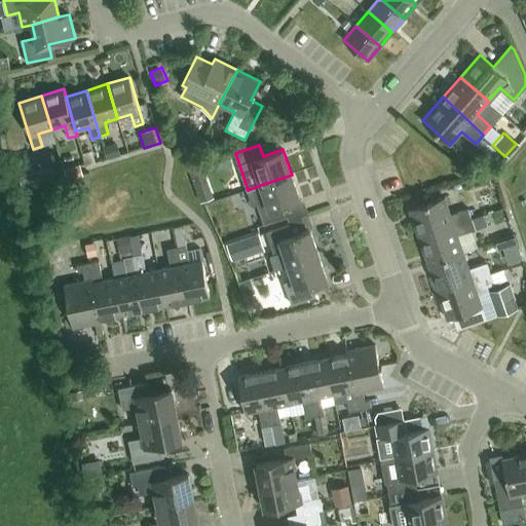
[(211,197),(199,163),(187,167),(197,201),(211,197)]
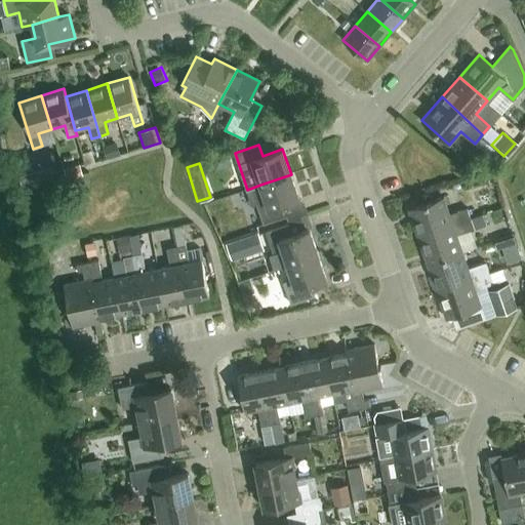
[(82,174),(79,164),(64,168),(67,179),(82,174)]
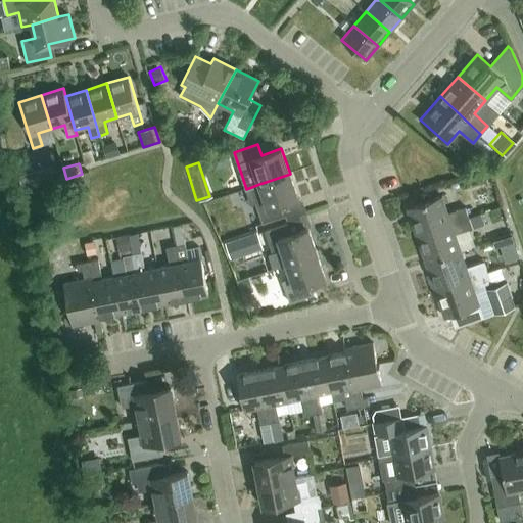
[(28,171),(32,185),(53,178),(48,164),(28,171)]
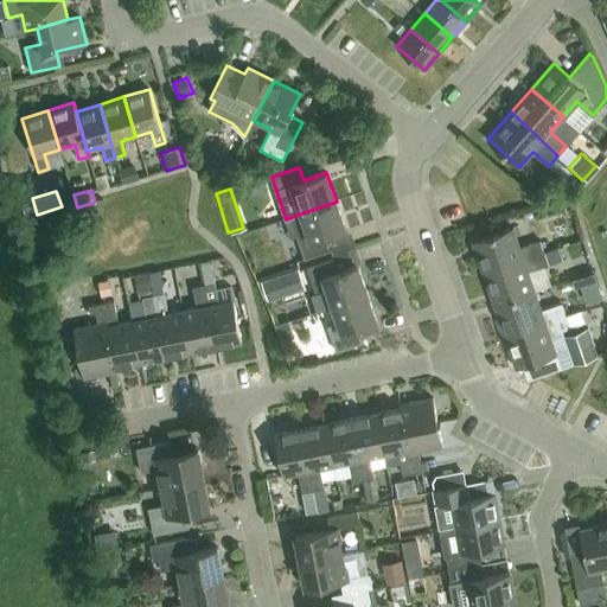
[(337,202),(301,213),(286,219),(292,238),(298,236),(305,259),(333,249),(328,236),(346,230),(337,202)]
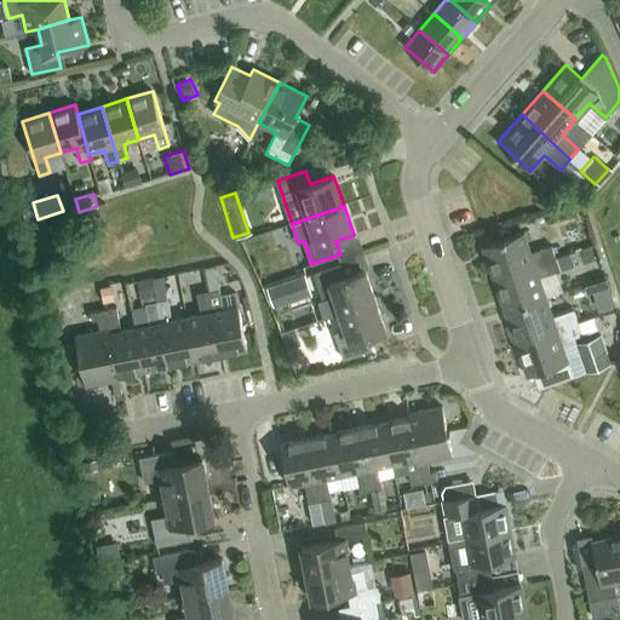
[(494,279),(556,258),(551,246),(530,252),(523,233),(483,246),(494,279)]
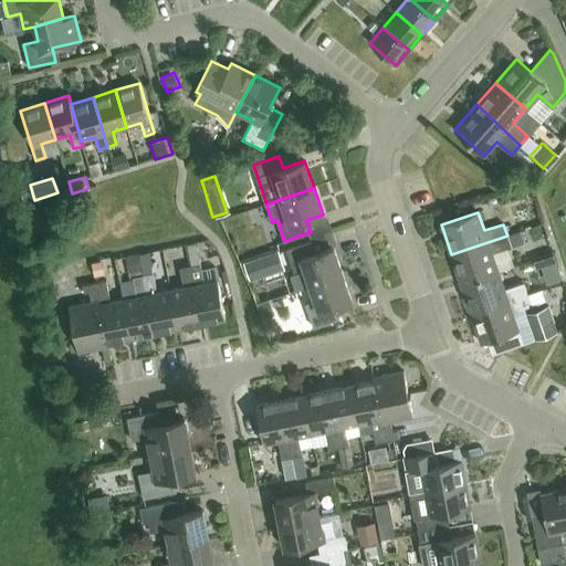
[(492,253),(524,242),(521,231),(507,236),(451,254),(461,284),(499,271),(492,253)]
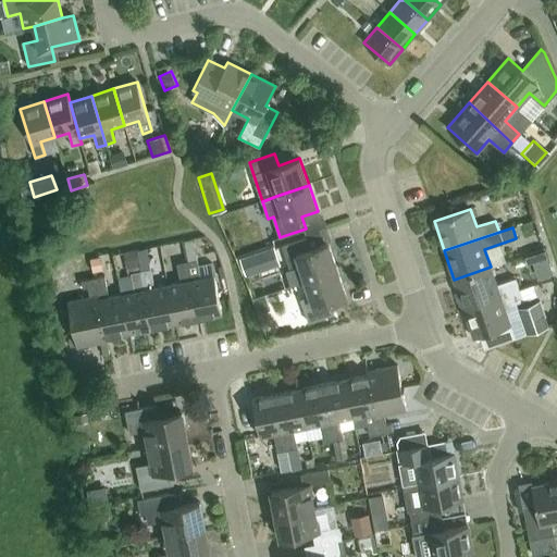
[(306,281),(337,270),(329,243),(312,248),(308,237),(283,246),(291,269),(300,265),(306,281)]
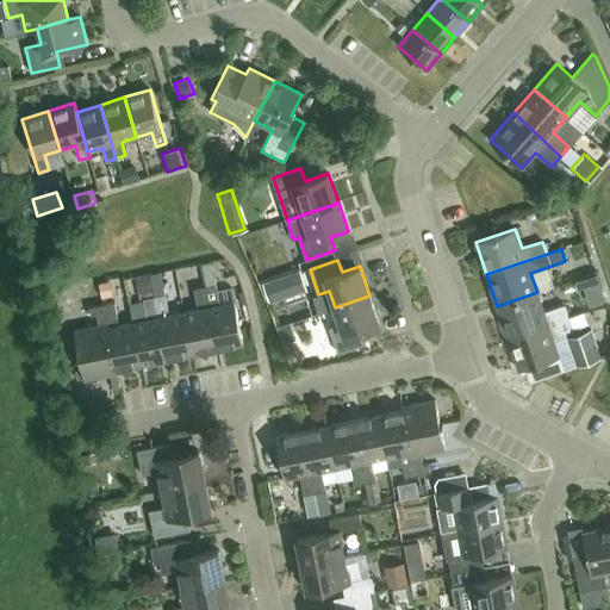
[(216,284),(215,284),(209,262),(199,263),(204,286),(205,286),(217,348),(243,342),(235,302),(219,305),(216,284)]
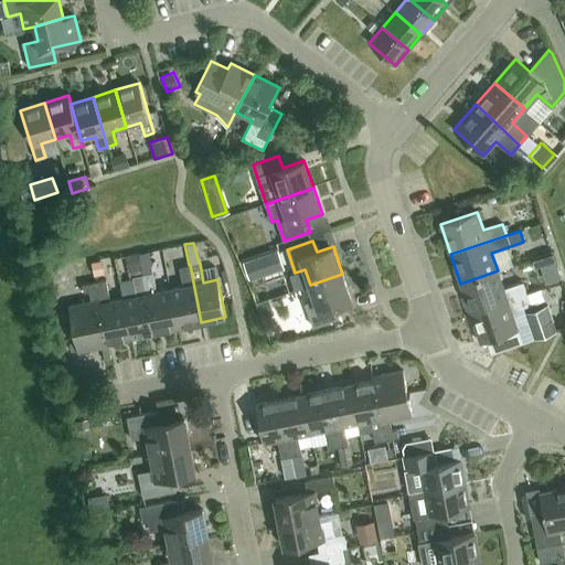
[(241,262),(247,279),(280,268),(275,251),(241,262)]
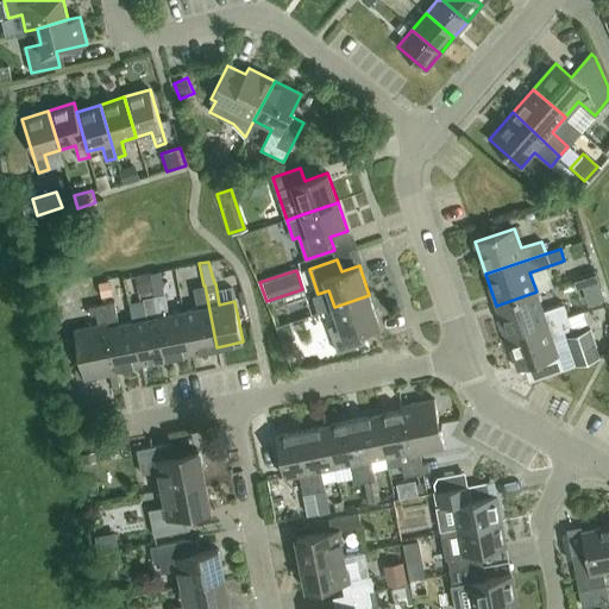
[(192,352),(217,347),(205,286),(203,286),(193,288),(198,308),(183,312),(192,352)]
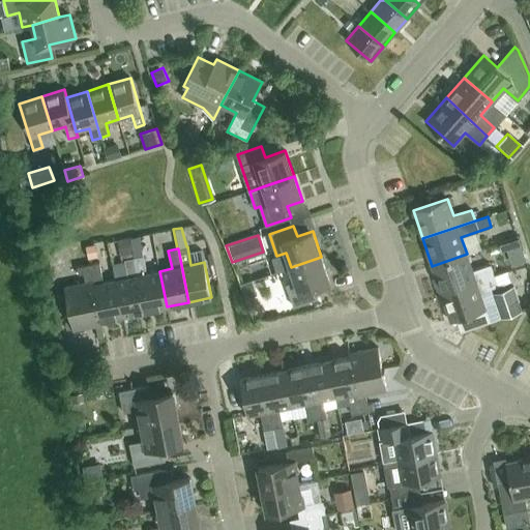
[(441,293),(494,274),(491,264),(472,270),(467,254),(432,266),(441,293)]
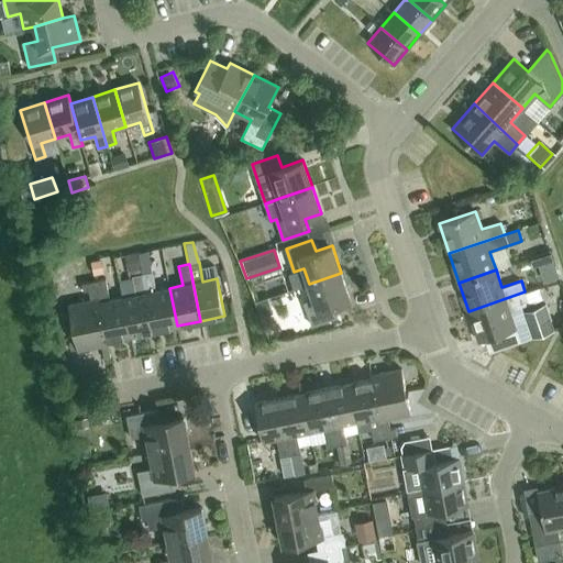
[(154,330),(177,326),(169,288),(156,290),(153,272),(142,273),(154,330)]
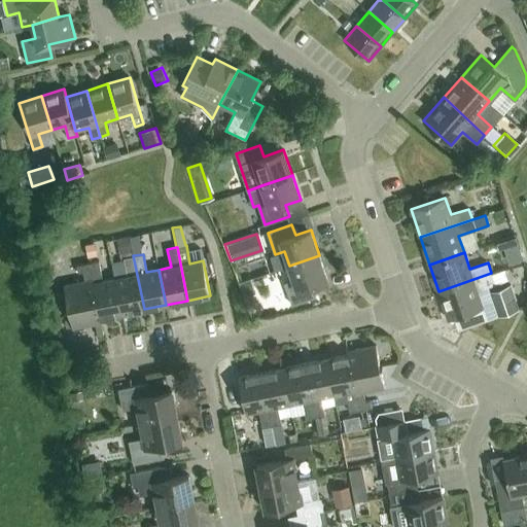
[(128,276),(115,278),(123,314),(144,309),(133,255),(124,257),(128,276)]
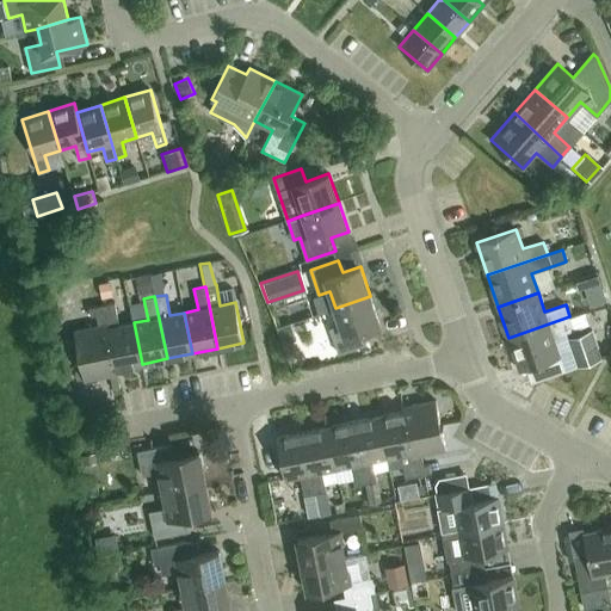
[(370,296),(335,308),(340,325),(329,328),(338,353),(366,344),(362,331),(380,325),(370,296)]
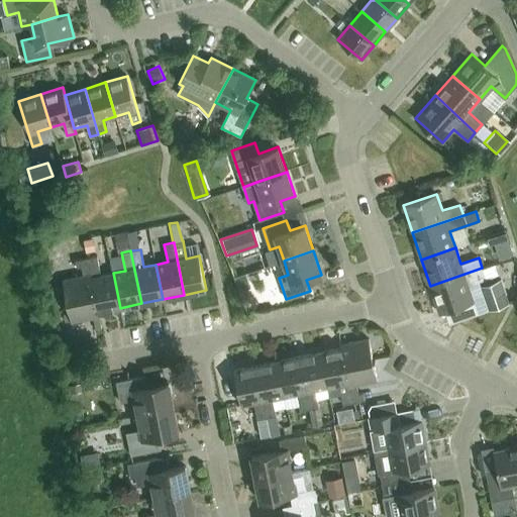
[(100,312),(120,308),(113,273),(101,276),(97,255),(89,257),(96,295),(100,312)]
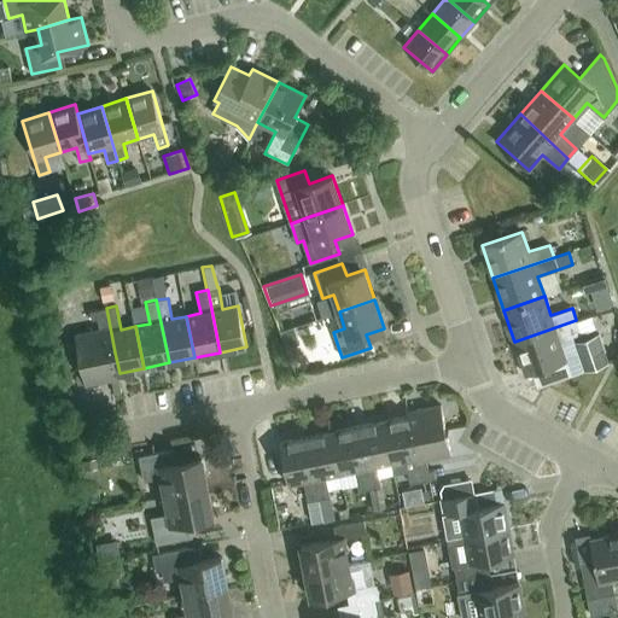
[(75,334),(80,360),(115,353),(106,308),(91,310),(92,320),(98,319),(100,330),(75,334)]
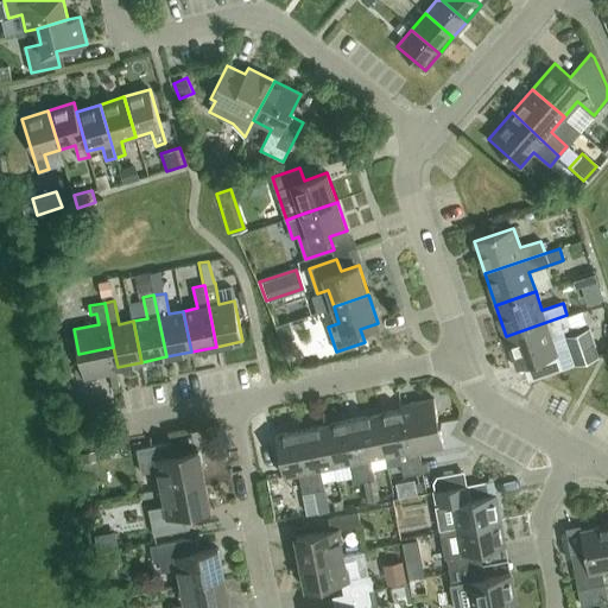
[(567,315),(506,336),(518,368),(557,355),(550,335),(587,322),(583,310),(580,311),(567,315)]
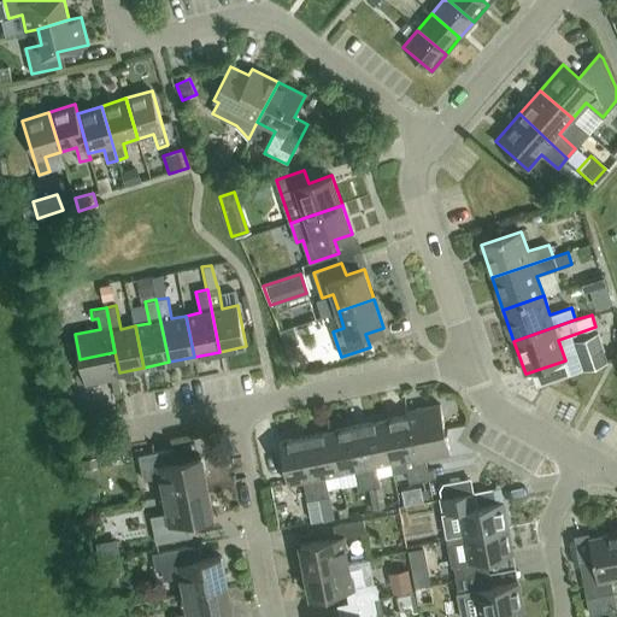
[(599,333),(574,342),(585,372),(609,363),(599,333)]
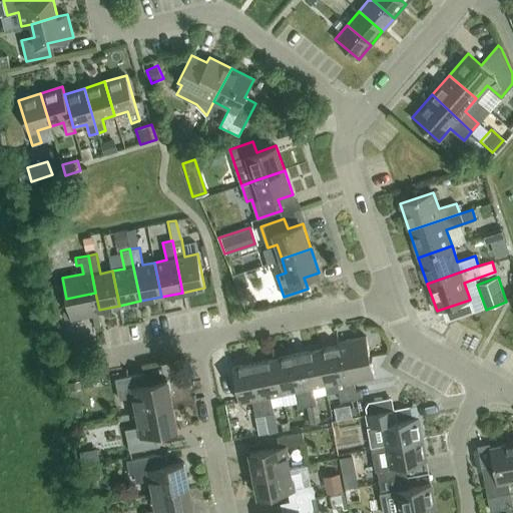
[(99,310),(95,293),(66,299),(70,319),(99,313),(98,310),(99,310)]
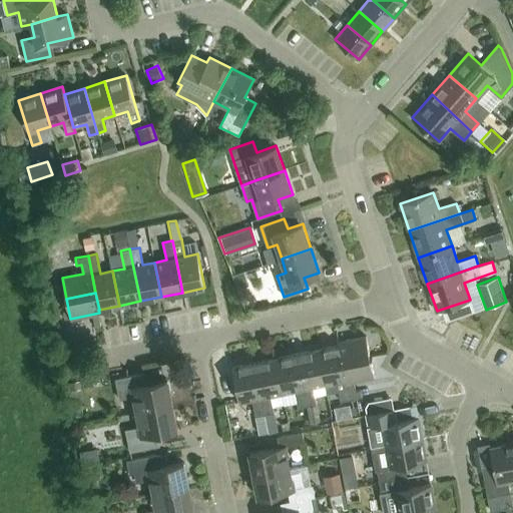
[(366,336),(338,342),(339,345),(342,362),(370,357),(366,336)]
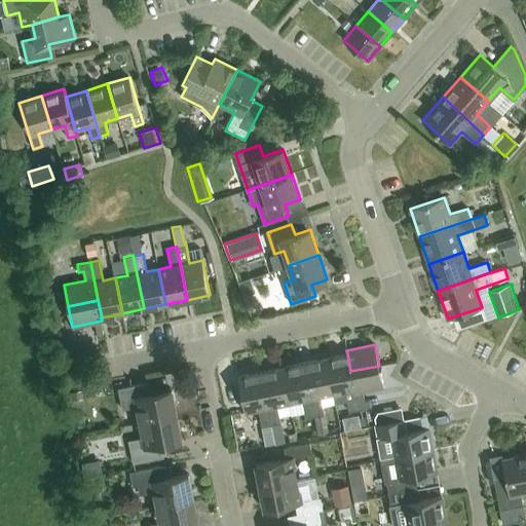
[(350,371),(347,353),(326,359),(333,393),(335,405),(347,402),(349,411),(359,409),(350,371)]
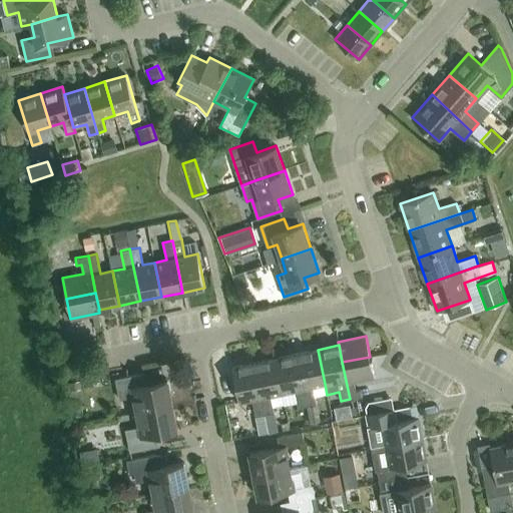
[(313,386),(325,384),(318,350),(297,354),(308,406),(317,404),(313,386)]
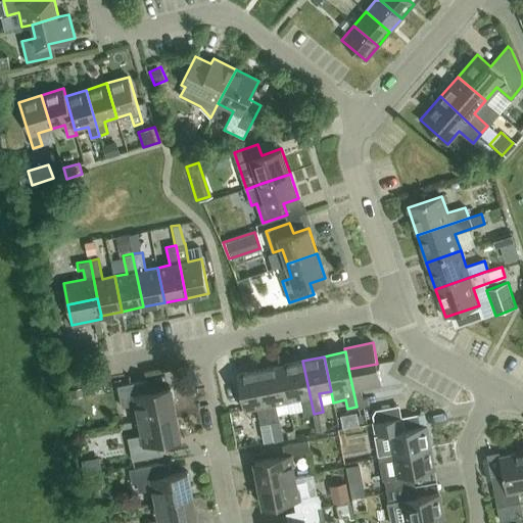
[(303,416),(314,414),(302,361),(281,365),(288,400),(300,397),(303,416)]
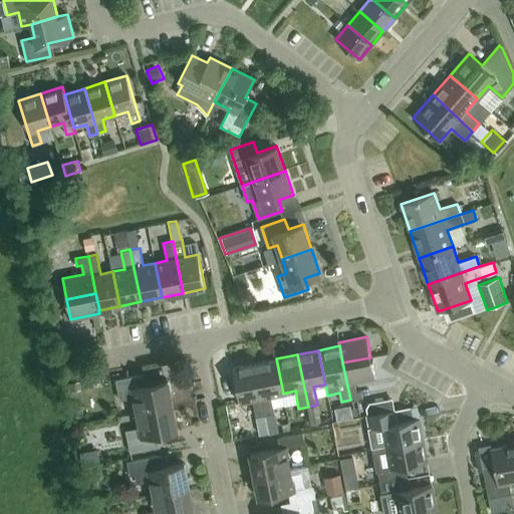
[(370,357),(342,362),(350,400),(362,398),(361,391),(356,392),(354,381),(375,377),(370,357)]
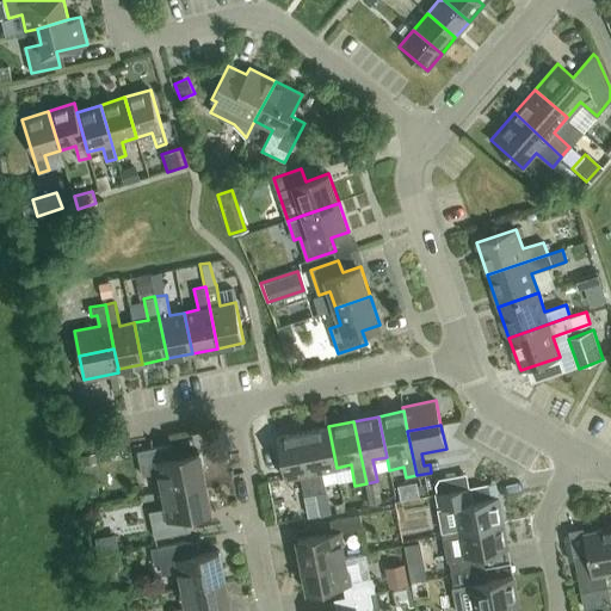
[(322,470),(337,468),(328,426),(303,431),(315,493),(326,492),(322,470)]
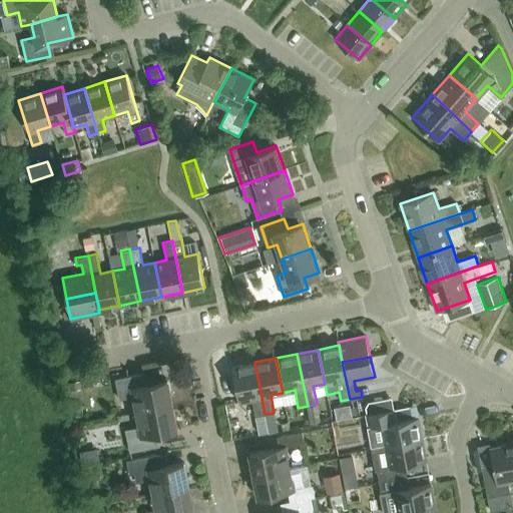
[(255,416),(265,414),(254,362),(232,367),(239,401),(251,399),(255,416)]
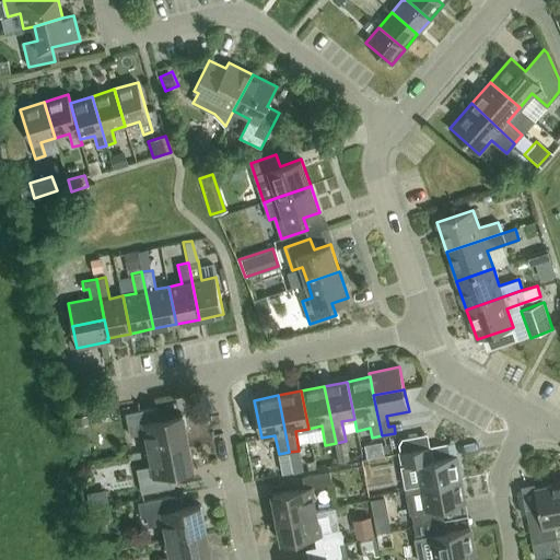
[(149,450),(188,441),(183,415),(155,420),(152,408),(126,413),(130,435),(146,433),(149,450)]
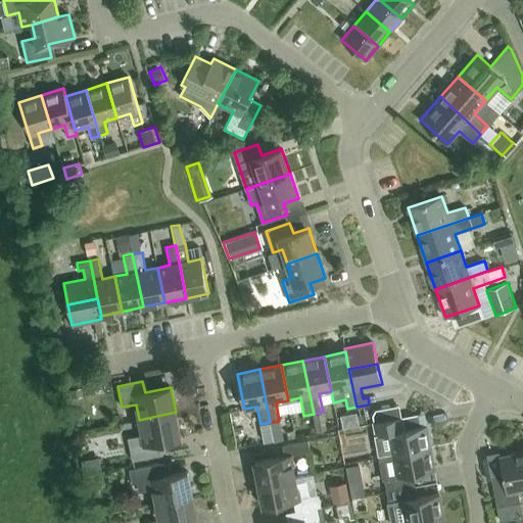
[(176,412),(139,420),(142,435),(128,438),(133,461),(157,456),(155,442),(181,437),(176,412)]
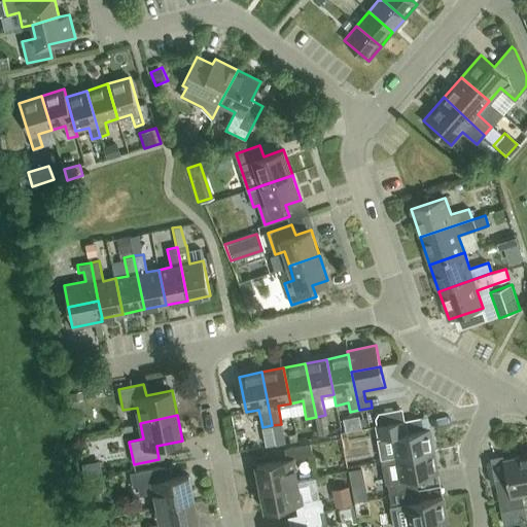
[(400,421),(377,425),(383,459),(395,457),(395,458),(434,451),(430,428),(402,433),(400,421)]
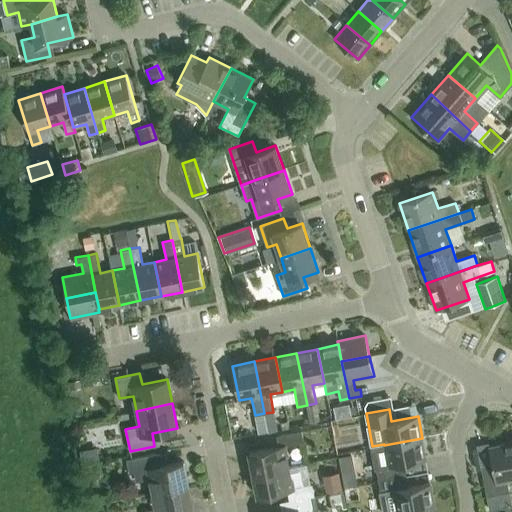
[(336,420),(341,442),(362,437),(357,415),(336,420)]
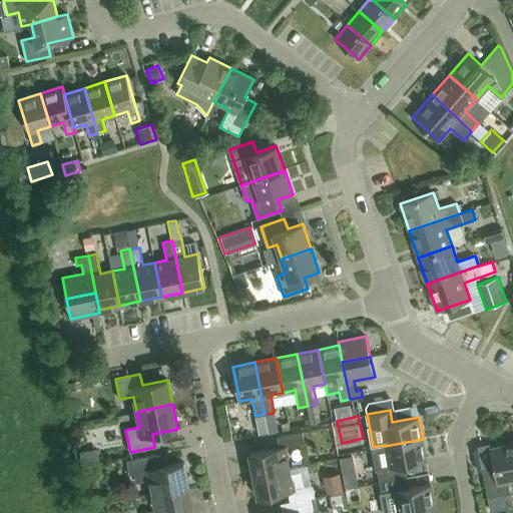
[(253,475),(290,467),(285,446),(304,442),(302,431),(278,436),(280,447),(249,453),(253,475)]
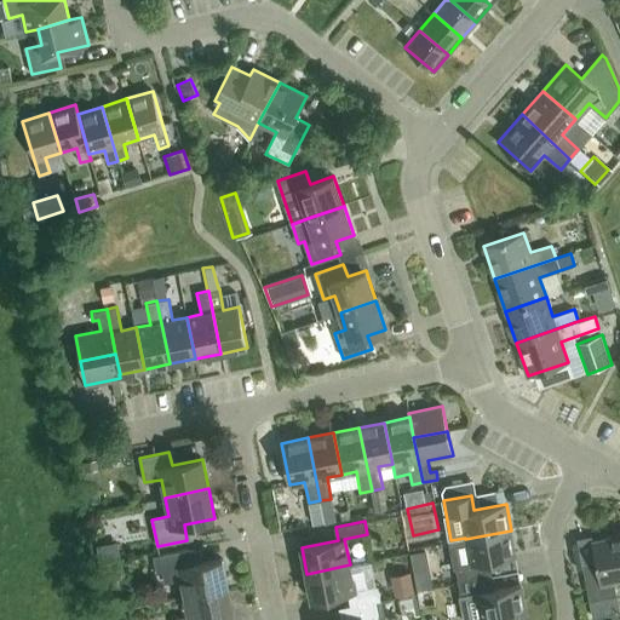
[(451,541),(453,557),(458,583),(487,577),(484,562),(516,556),(511,530),(465,539),(451,541)]
